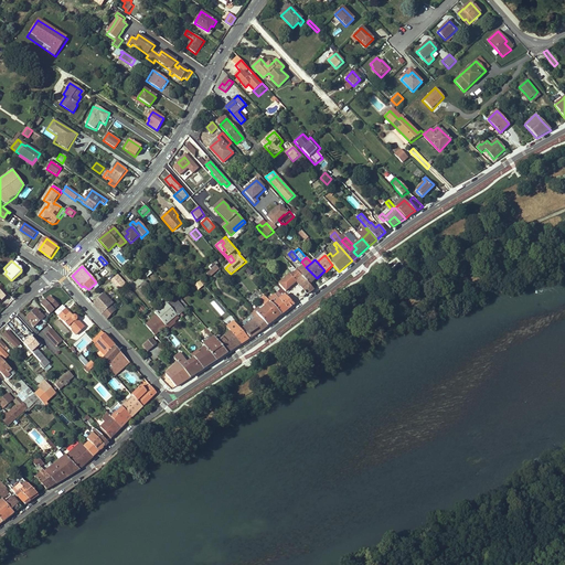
[(306,267),(299,274),(309,285),(317,278),(306,267)]
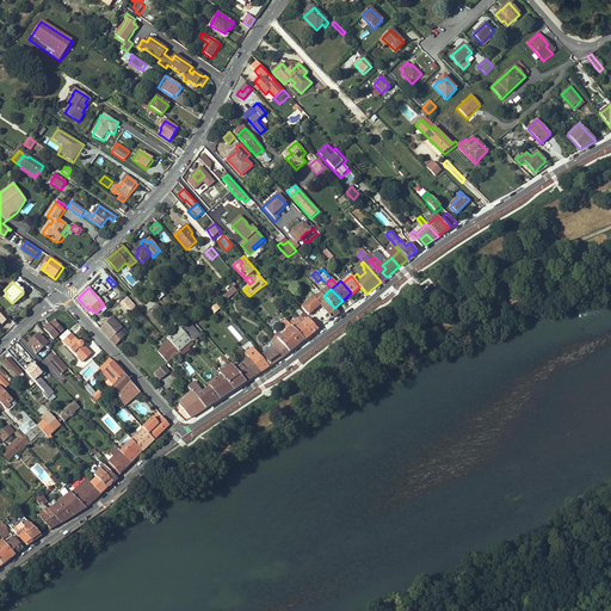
[(323,296),(321,292),(318,296),(316,295),(302,307),(310,315),(321,304),(333,319),(340,314),(334,308),(323,296)]
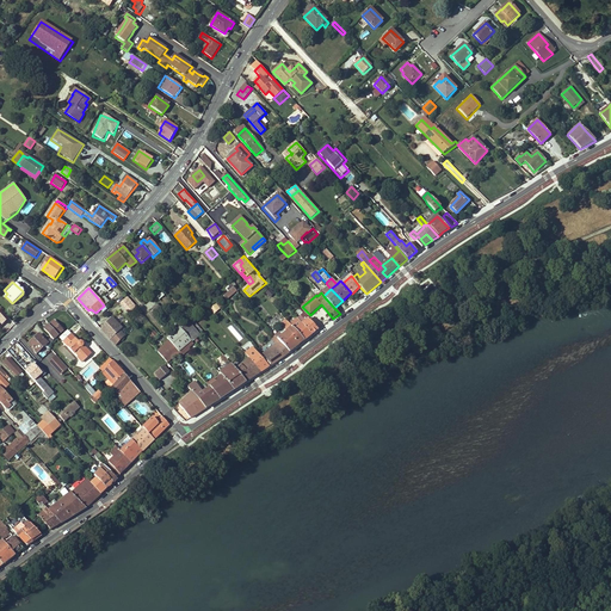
[(135,307),(133,303),(123,312),(125,315),(135,307)]
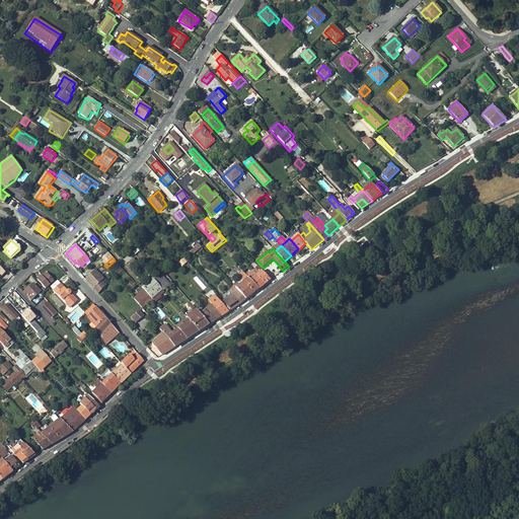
[(95,271),(85,280),(93,289),(101,281),(103,279),(95,271)]
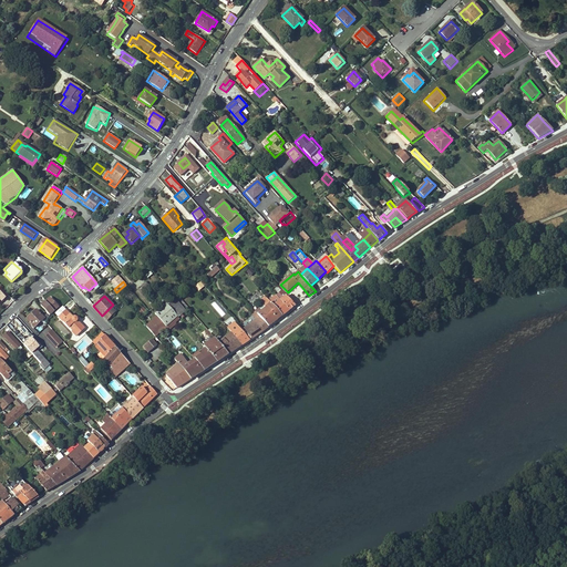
[(295,306),(286,296),(280,300),(289,310),(295,306)]
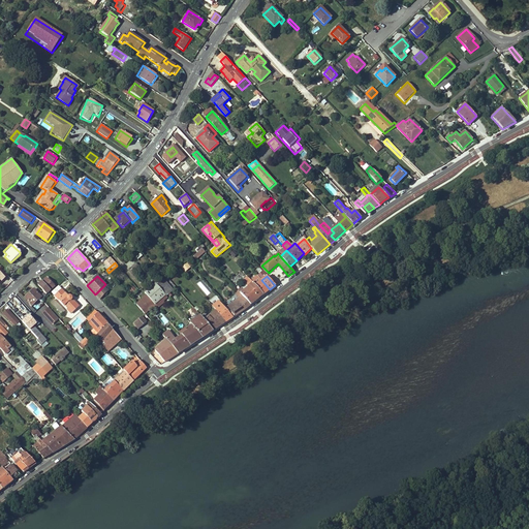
[(168,279),(166,277),(163,279),(156,284),(166,296),(172,290),(164,282),(168,279)]
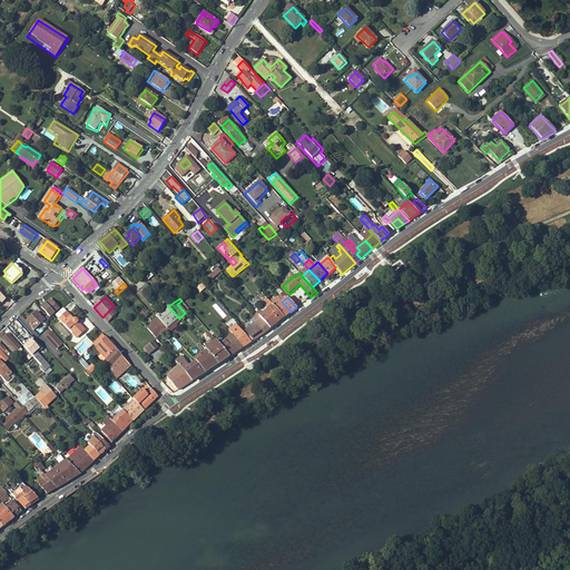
[(269,328),(284,317),(275,307),(267,298),(262,303),(265,307),(256,313),(262,320),(269,328)]
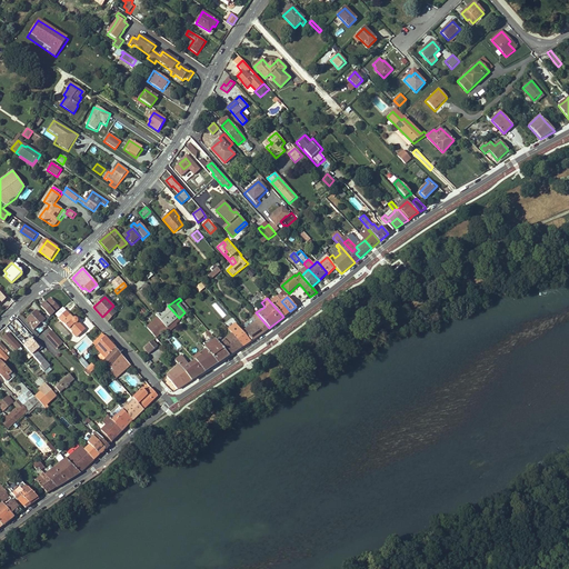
[(50,299),(41,307),(49,317),(58,308),(50,299)]
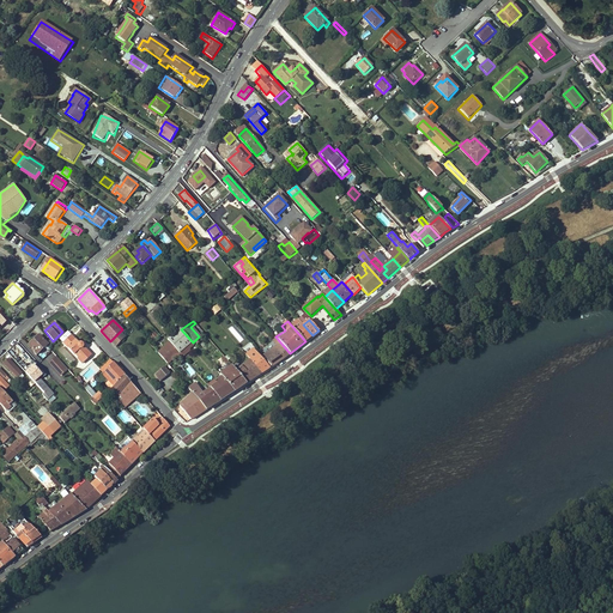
[(313,335),(303,325),(296,331),(305,341),(313,335)]
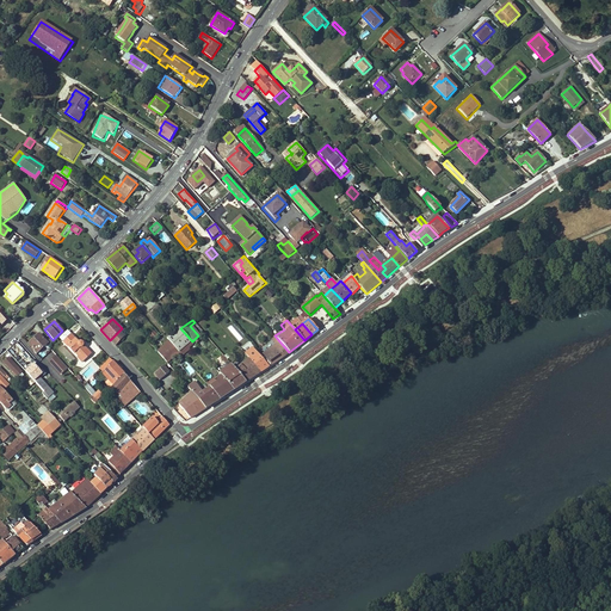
[(192,341),(180,328),(180,327),(172,334),(167,338),(168,340),(170,341),(179,352),(180,351),(187,345),(192,341)]
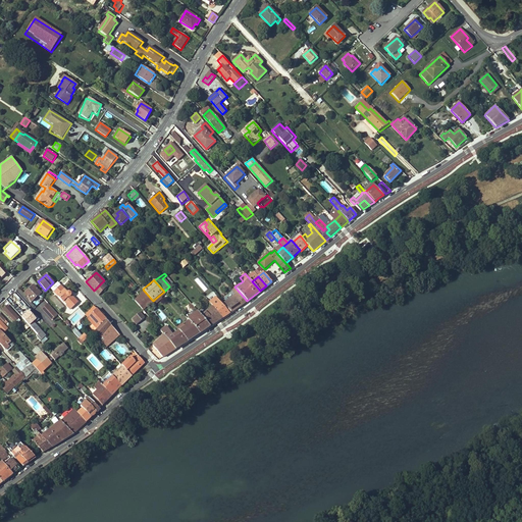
[(99,296),(106,288),(102,282),(94,291),(99,296)]
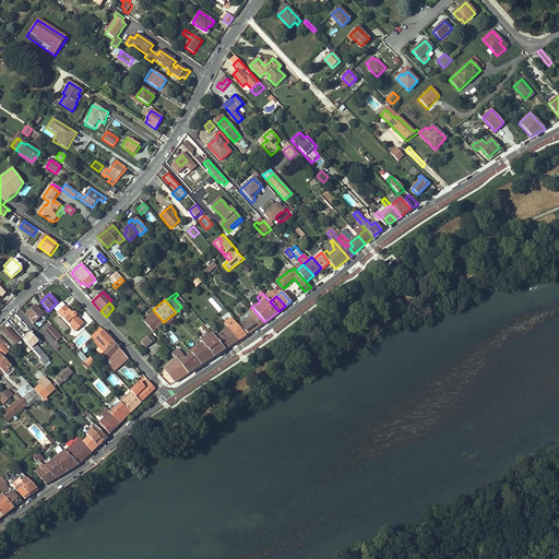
[(32,321),(31,322),(32,323),(43,314),(35,306),(25,314),(32,321)]
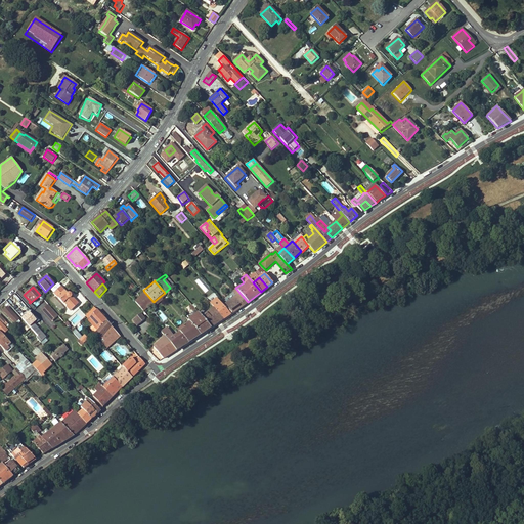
[(69,294),(67,294),(60,287),(54,293),(63,303),(64,302),(67,305),(66,306),(70,310),(78,304),(72,297),(72,296),(71,294),(69,294)]
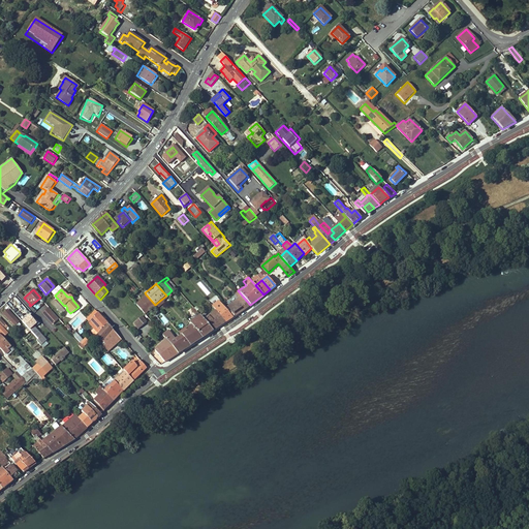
[(150,308),(156,306),(155,305),(147,296),(142,300),(150,308)]
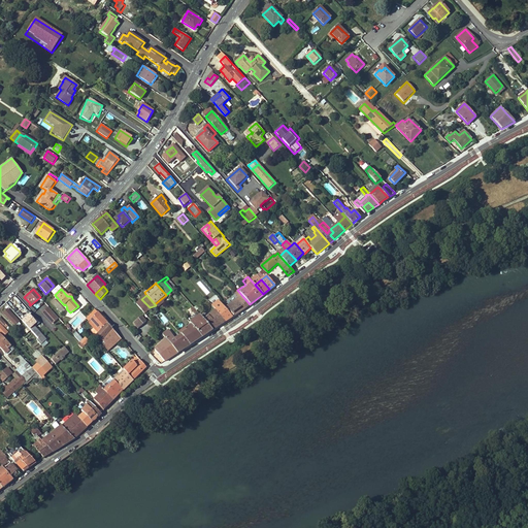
[(242,296),(226,306),(227,308),(234,316),(246,307),(250,304),(242,296)]
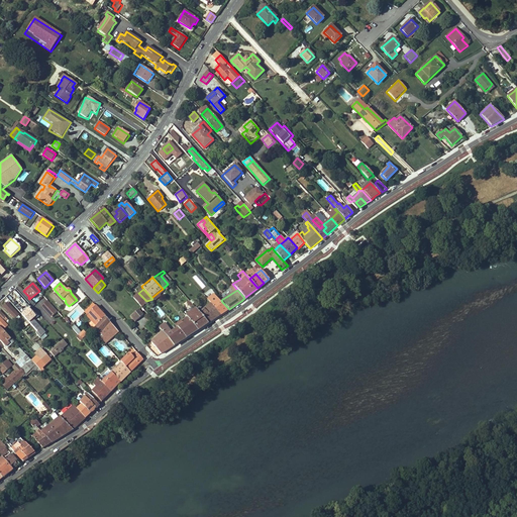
[(64,305),(53,293),(49,296),(61,307),(64,305)]
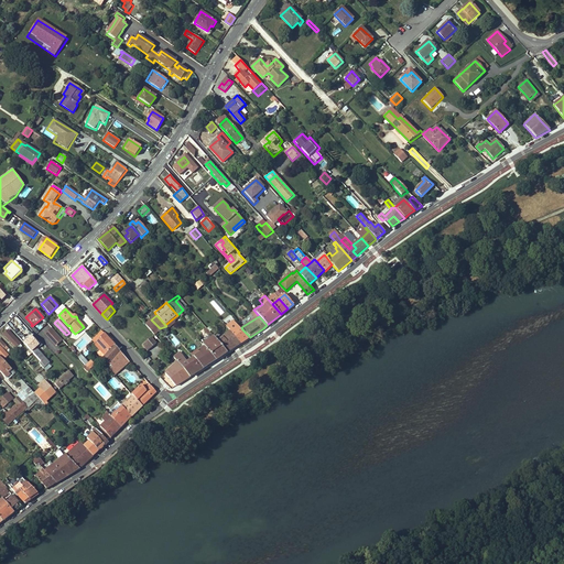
[(151,320),(145,325),(153,334),(160,328),(151,320)]
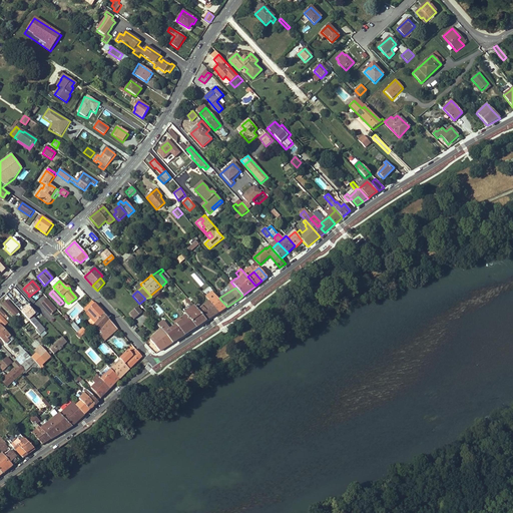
[(212,293),(205,297),(209,302),(219,313),(227,307),(220,300),(219,301),(212,293)]
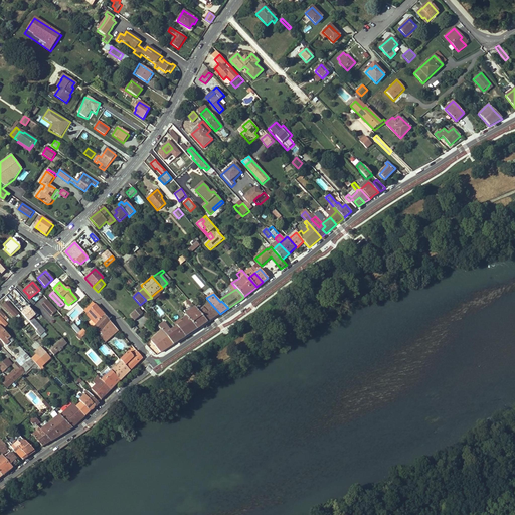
[(46,300),(40,306),(50,317),(57,311),(46,300)]
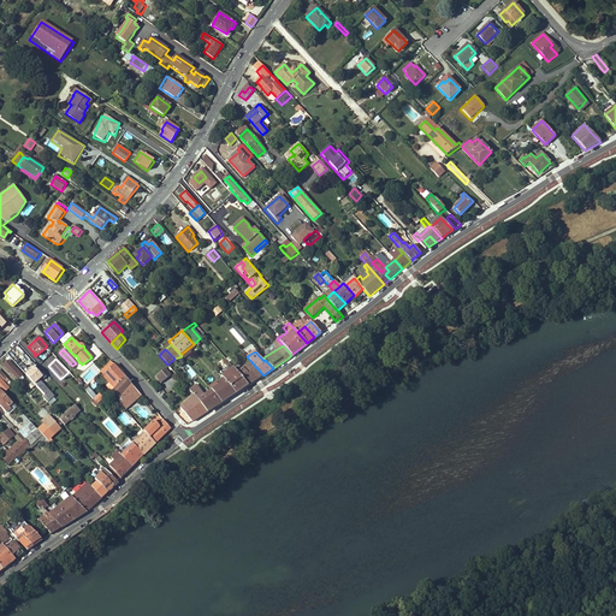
[(9,361),(4,365),(17,379),(22,375),(9,361)]
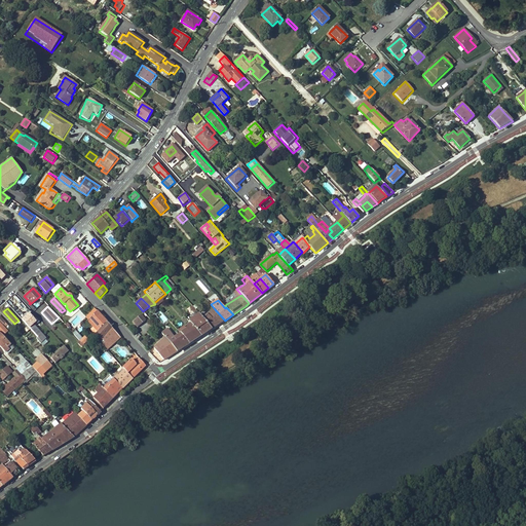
[(95,308),(86,317),(88,321),(89,320),(100,330),(107,323),(95,308)]
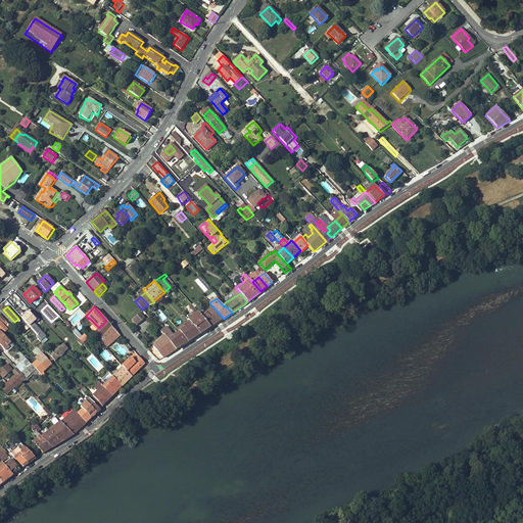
[(201,317),(210,327),(224,319),(214,307),(201,317)]
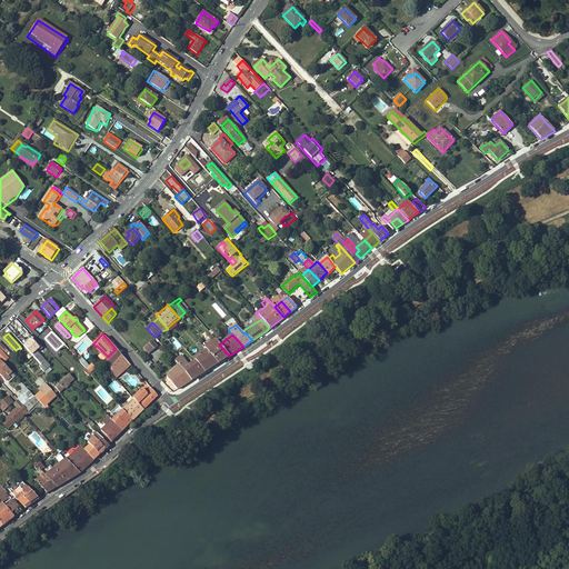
[(158,345),(152,339),(142,348),(148,355),(158,345)]
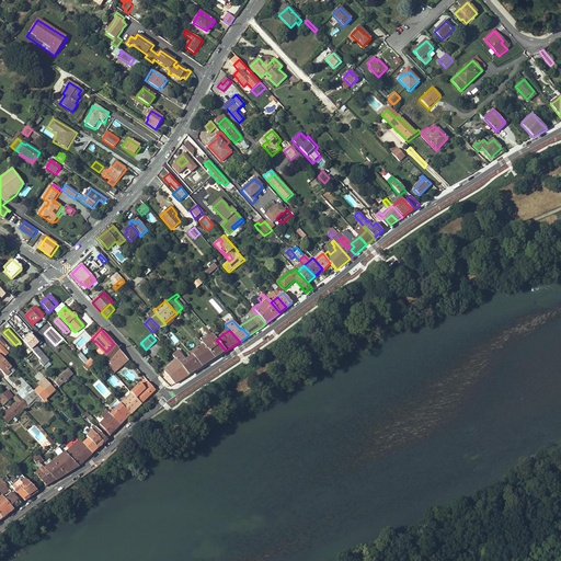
[(41,359),(45,365),(49,361),(37,347),(36,348),(35,346),(38,344),(31,335),(24,342),(41,359)]
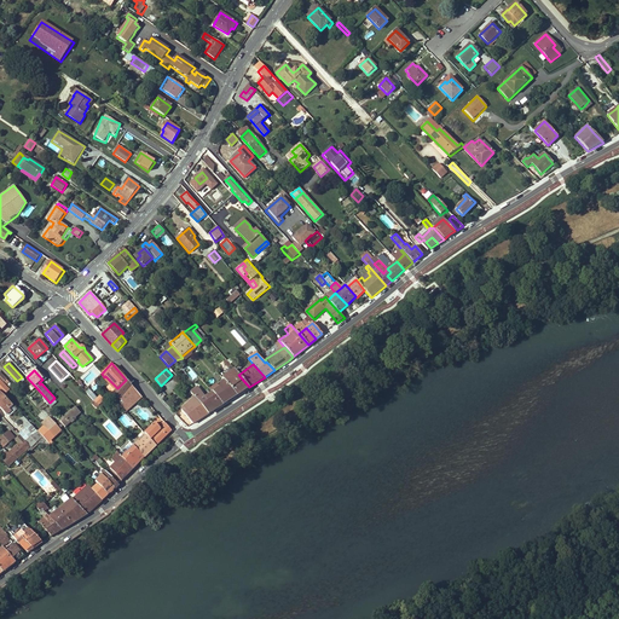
[(235,370),(221,379),(224,381),(236,395),(249,387),(238,375),(235,370)]
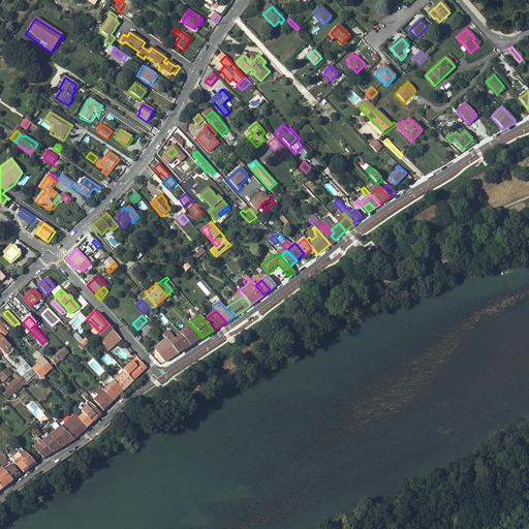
[(107,324),(100,332),(93,338),(98,344),(102,341),(113,330),(107,324)]
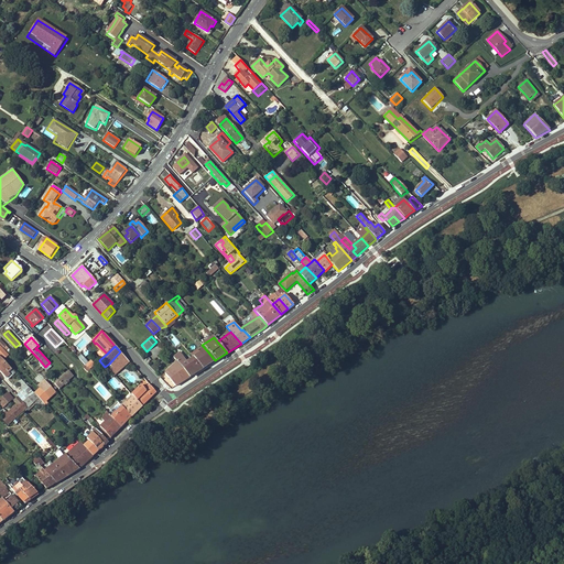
[(194,358),(203,369),(215,360),(204,347),(201,349),(199,353),(193,357),(194,358)]
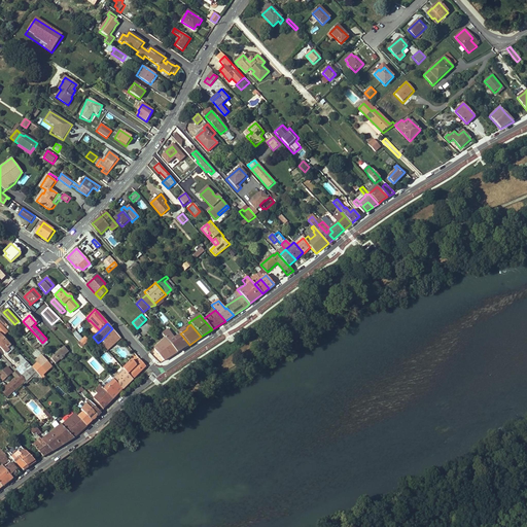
[(162,334),(165,337),(177,352),(189,345),(181,335),(178,337),(179,338),(176,340),(170,332),(167,329),(162,334)]
